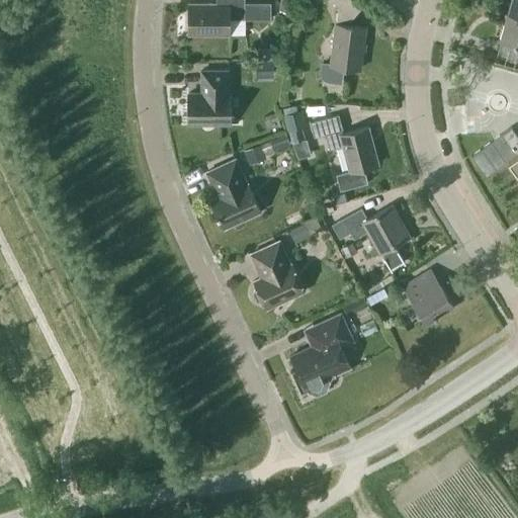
[(271,19),(271,2),(245,2),(244,0),(216,0),(217,4),(189,3),(188,34),(230,34),(230,19),(271,19)]
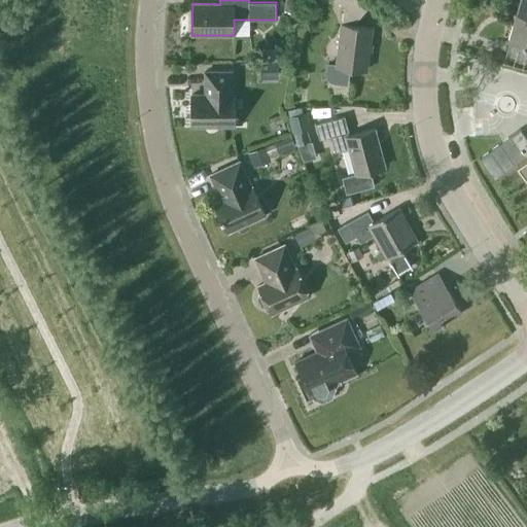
[(299,0),(284,0),(283,11),(297,14),(299,0)]
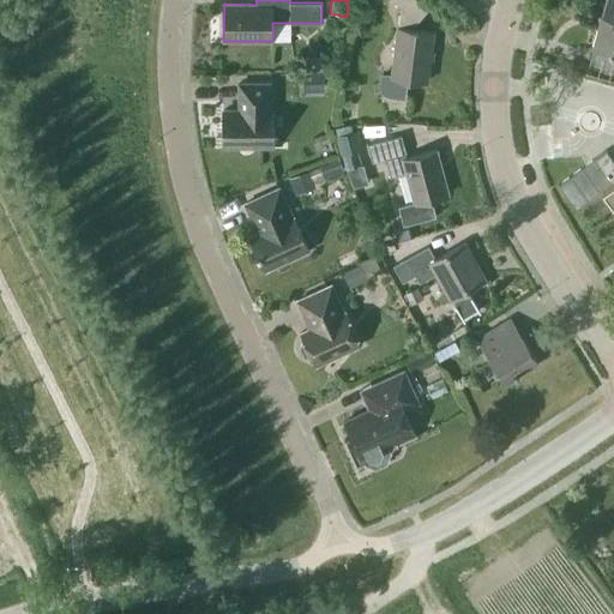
[(427,82),(433,31),(417,30),(417,22),(429,8),(419,0),(391,0),(401,7),(398,28),(392,77),(383,76),(381,85),(381,90),(385,94),(390,95),(404,97),(407,79),(427,82)]
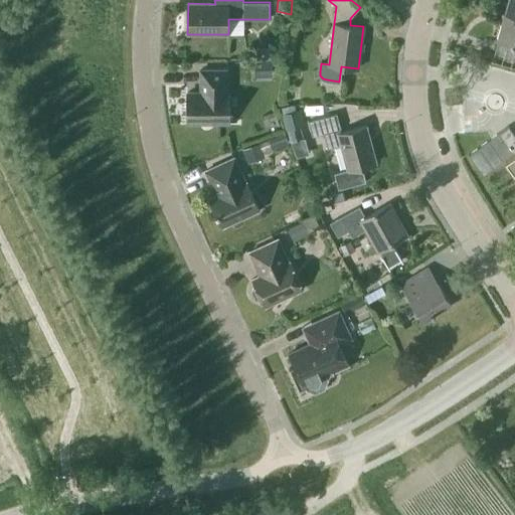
[(514,0),(507,0),(504,14),(514,17),(514,0)]
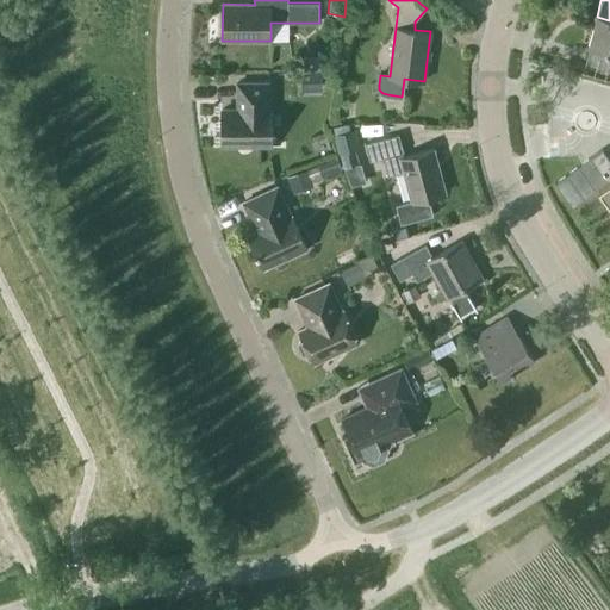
[(609,20),(597,17),(589,47),(609,53),(609,20)]
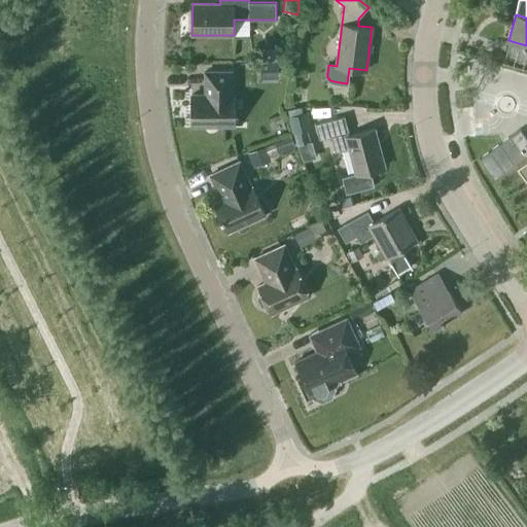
[(278,78),(278,62),(260,62),(260,79),(278,78)]
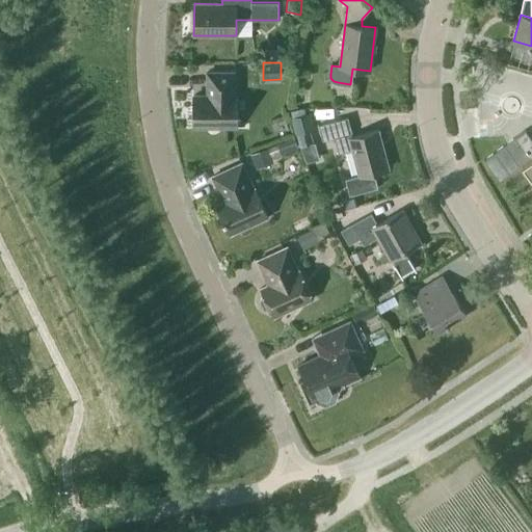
[(236,127),(236,96),(235,96),(235,73),(207,73),(207,96),(193,96),(193,127),(236,127)]
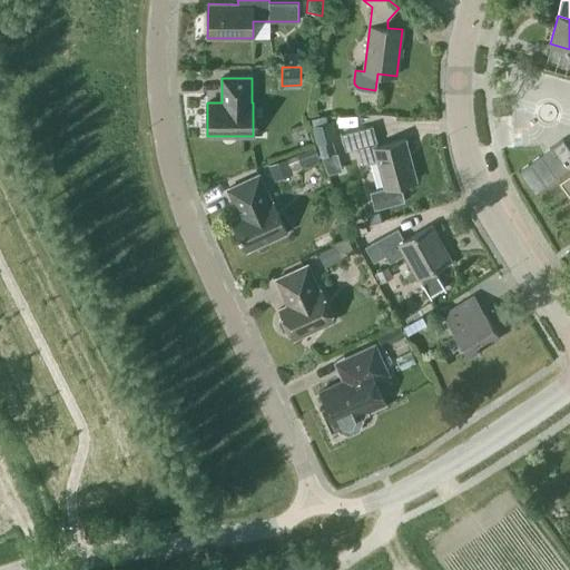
[(336,139),(332,121),(311,126),(316,145),(317,145),(321,157),(336,154),(333,140),(336,139)]
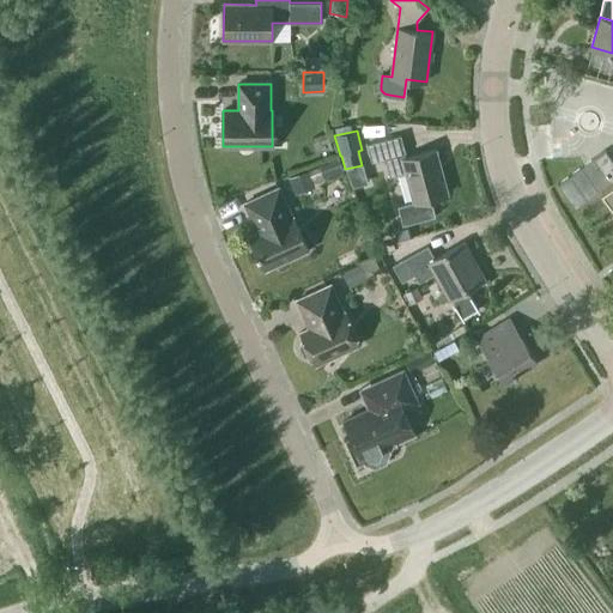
[(448,194),(436,150),(406,158),(405,153),(406,153),(401,135),(368,144),(371,162),(386,158),(390,176),(406,173),(413,201),(398,206),(402,225),(436,216),(431,199),(448,194)]
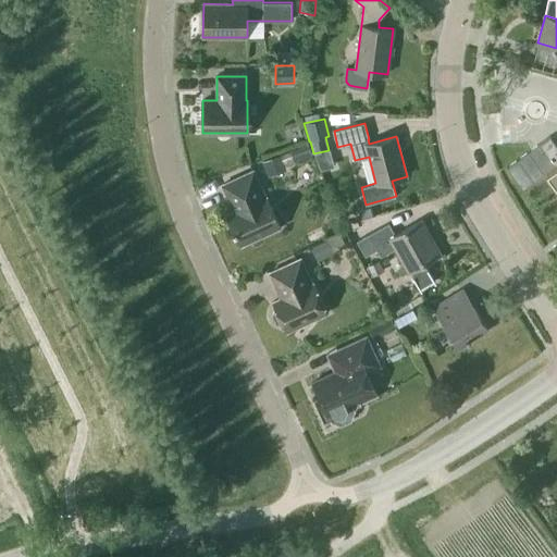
[(556,145),(549,136),(531,149),(507,166),(522,189),(546,171),(556,163),(556,145)]
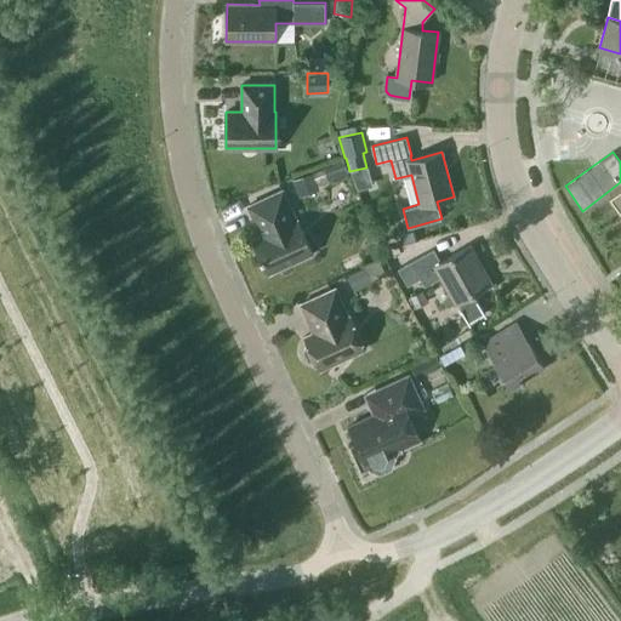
[(347,174),(342,160),(292,181),(300,199),(319,191),(317,186),(347,174)]
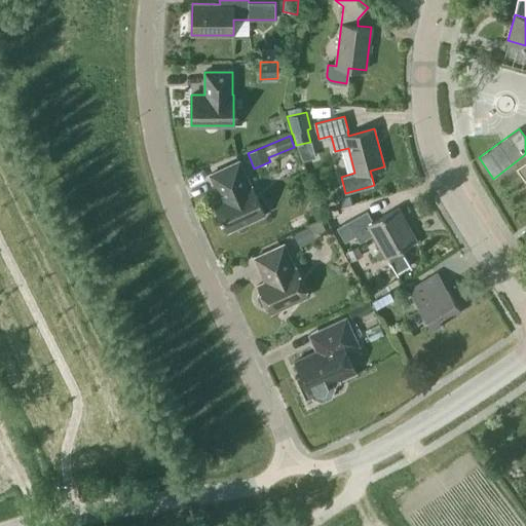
[(525,154),(516,161),(525,175),(525,154)]
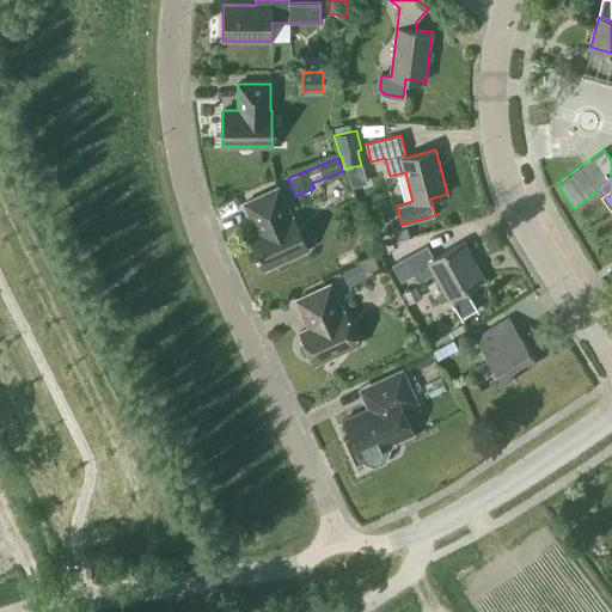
[(308,249),(293,216),(279,187),(245,202),(259,232),(249,237),(264,269),(308,249)]
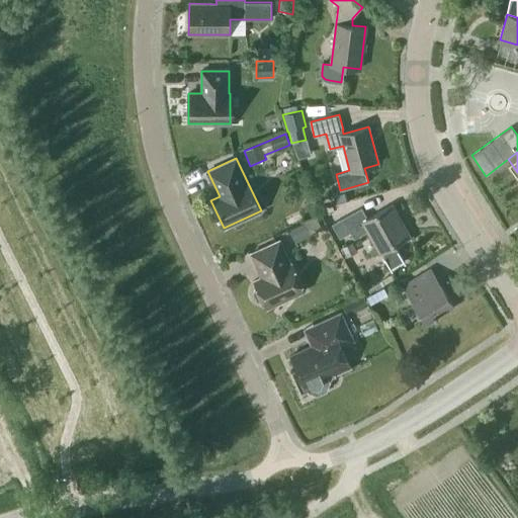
[(345,193),(333,196),(335,203),(347,200),(345,193)]
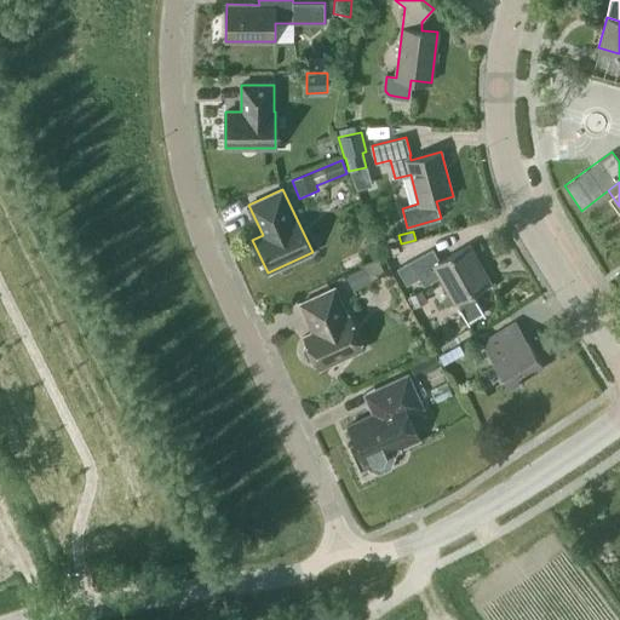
[(483,313),(472,293),(491,282),(470,245),(440,262),(432,248),(397,268),(407,285),(419,277),(424,285),(438,276),(454,303),(455,303),(468,322),(483,313)]
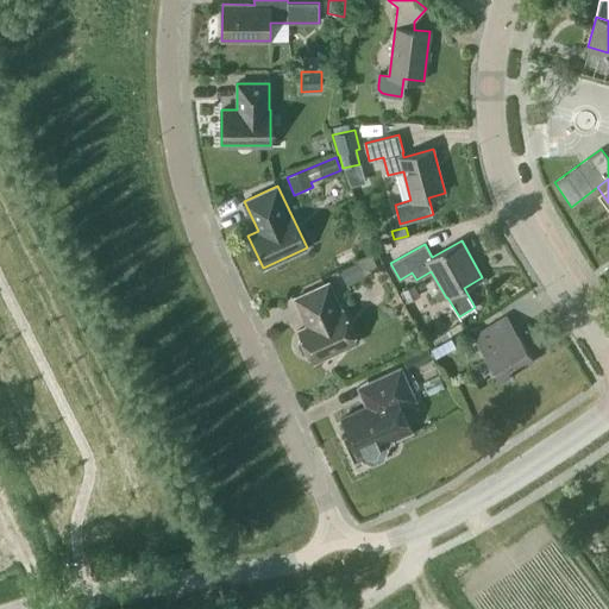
[(366,277),(359,262),(340,270),(347,286),(366,277)]
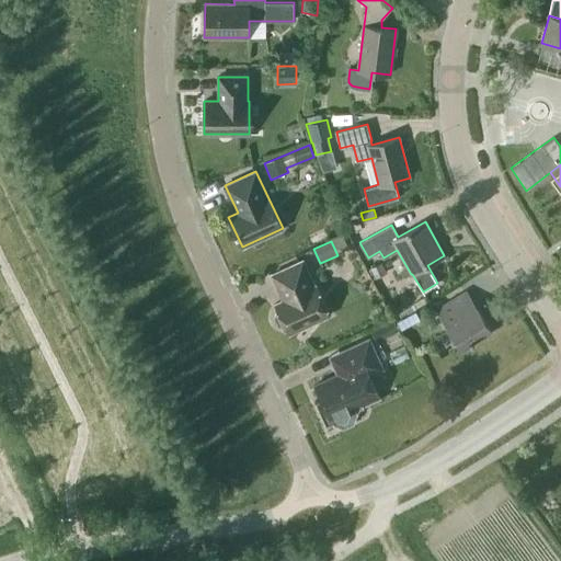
[(329,316),(316,285),(315,285),(302,260),(273,274),(284,299),(275,304),(278,311),(276,312),(274,317),(278,325),(284,328),(285,327),(288,334),(329,316)]
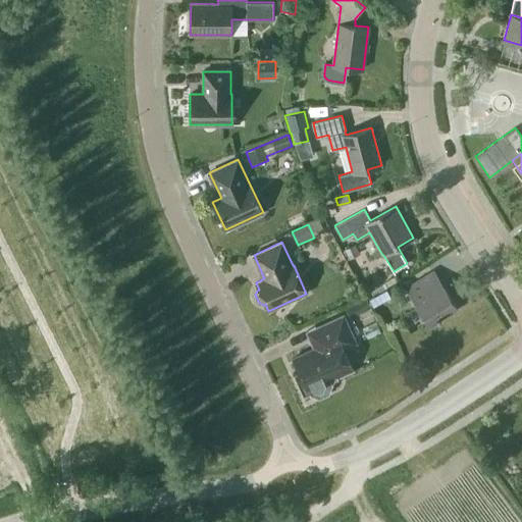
[(362,266),(357,255),(360,254),(355,244),(345,249),(348,257),(346,258),(352,271),(362,266)]
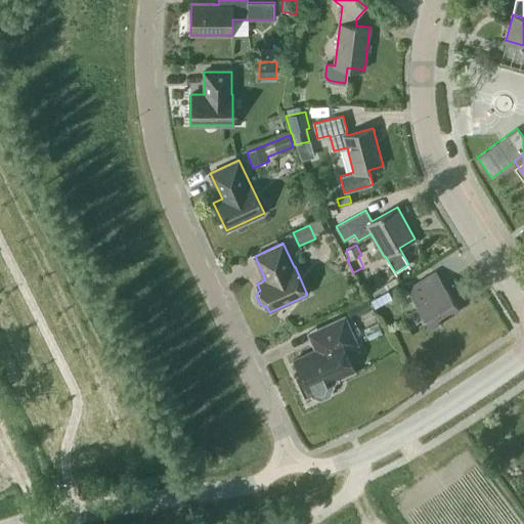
[(432,326),(457,310),(435,273),(409,290),(432,326)]
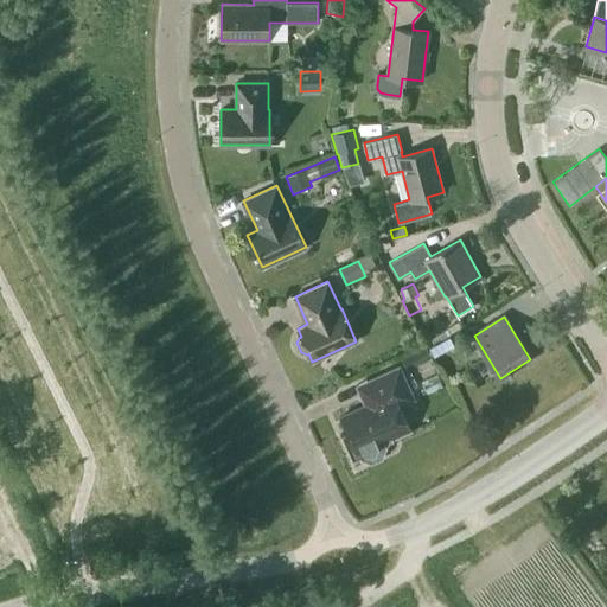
[(400,407),(415,400),(400,366),(356,385),(365,406),(340,416),(349,433),(343,436),(342,434),(340,435),(352,461),(360,458),(371,461),(382,457),(385,446),(383,441),(391,438),(393,440),(410,432),(400,407)]
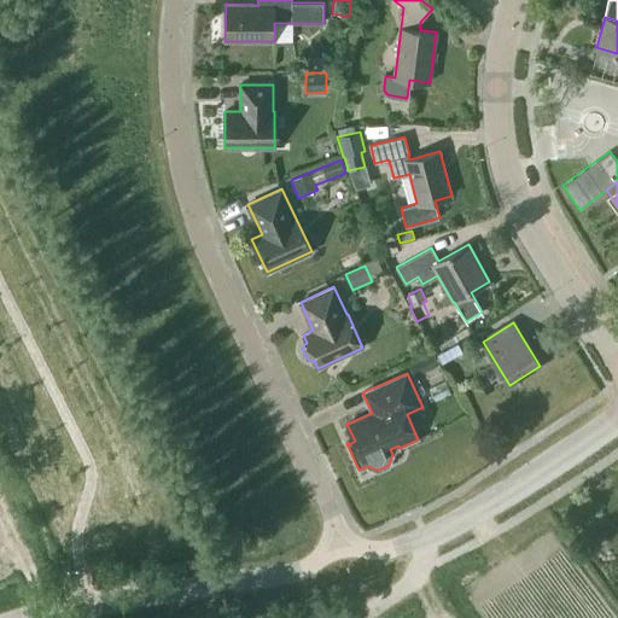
All buildings are outlined.
